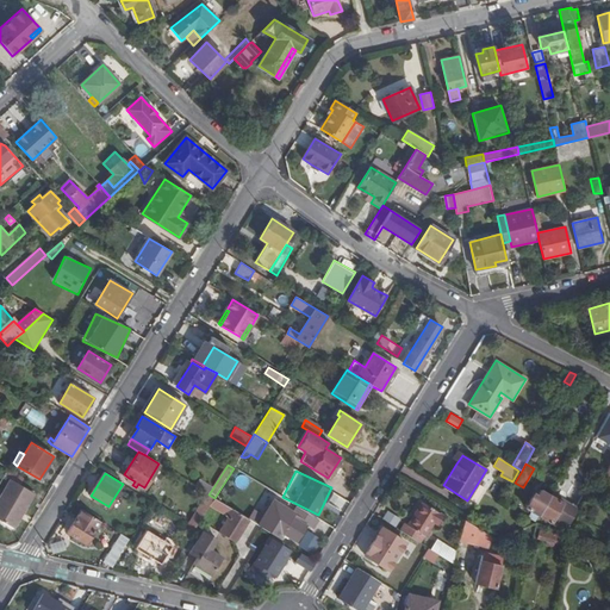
[(25,511),(35,493),(11,479),(0,497),(0,520),(14,528),(20,517),(19,517),(23,510),(25,511)]
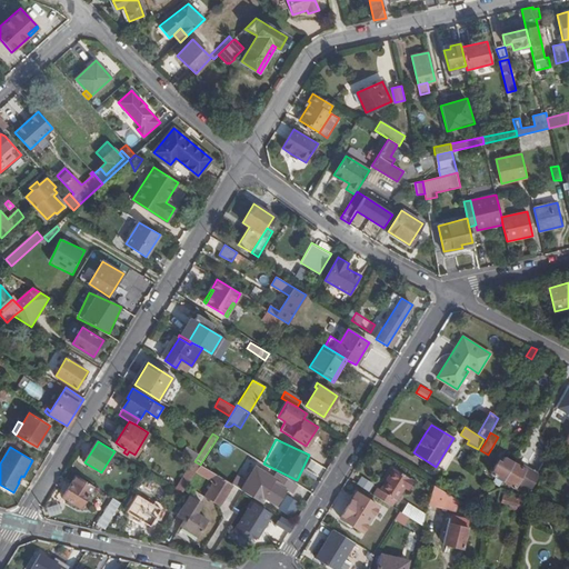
[(199,455),(186,447),(181,453),(193,461),(195,461),(199,455)]
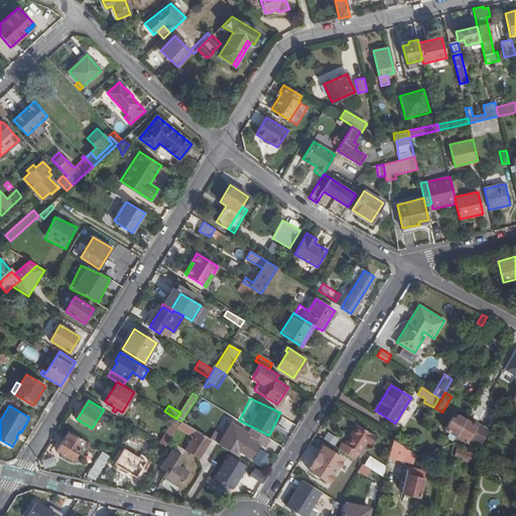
[(454,420),(450,418),(444,429),(456,435),(465,419),(458,414),(454,420)]
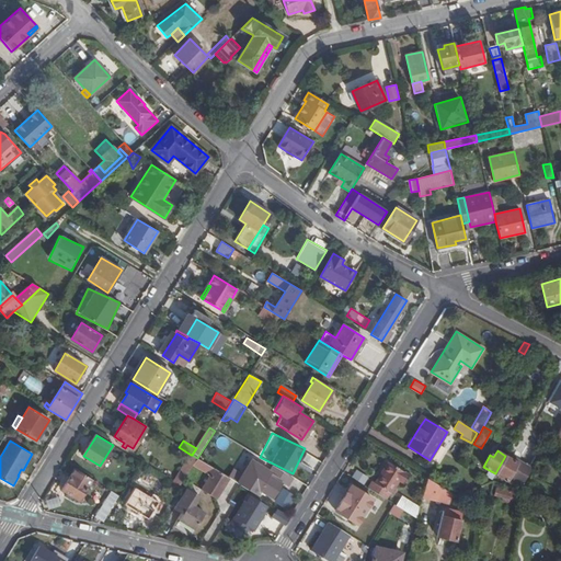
[(191,455),(186,461),(193,465),(197,458),(192,455),(191,455)]
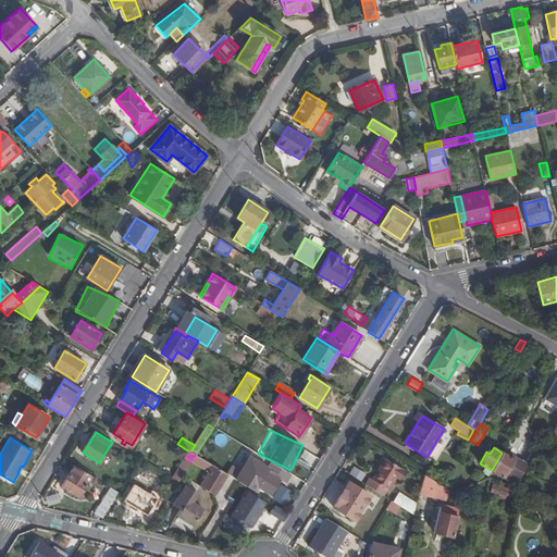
[(517,480),(525,466),(502,453),(492,470),(504,478),(506,473),(517,480)]
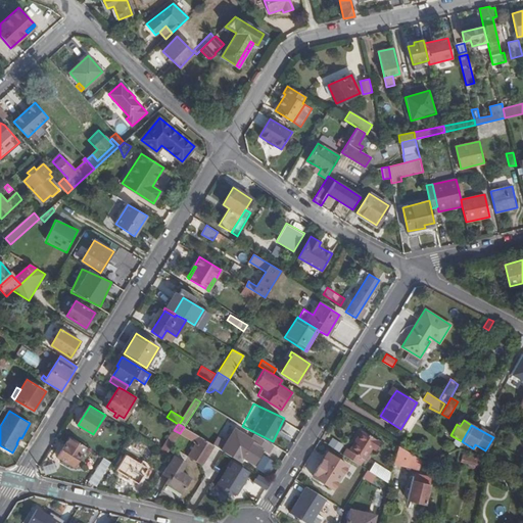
[(184,427),(180,433),(196,442),(188,457),(201,465),(214,445),(184,427)]
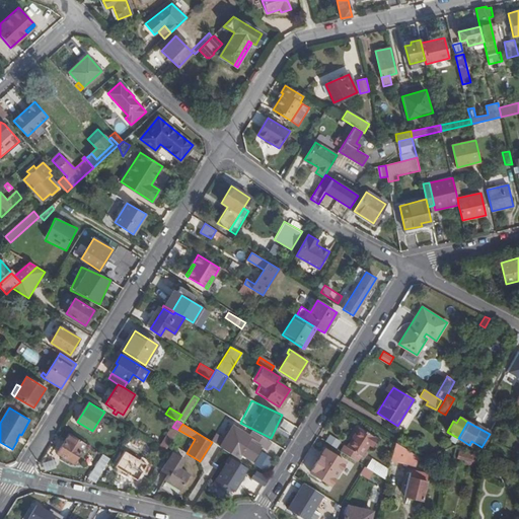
[(258,445),(249,440),(250,437),(233,426),(219,447),(236,458),(239,453),(251,461),(261,447),(258,445)]
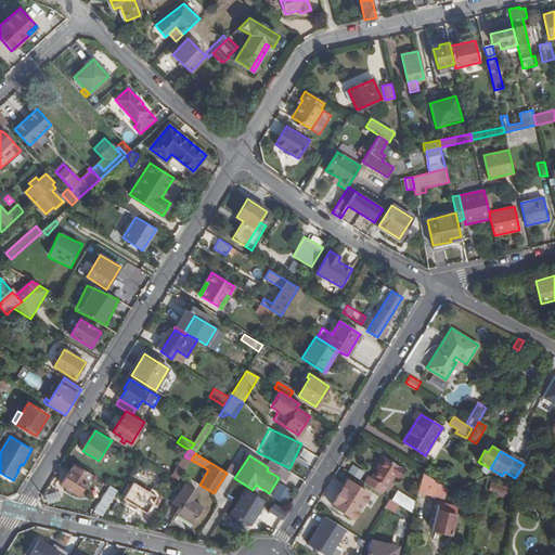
[(399,478),(404,469),(384,456),(371,477),(369,476),(364,482),(382,494),(386,488),(395,475),(399,478)]
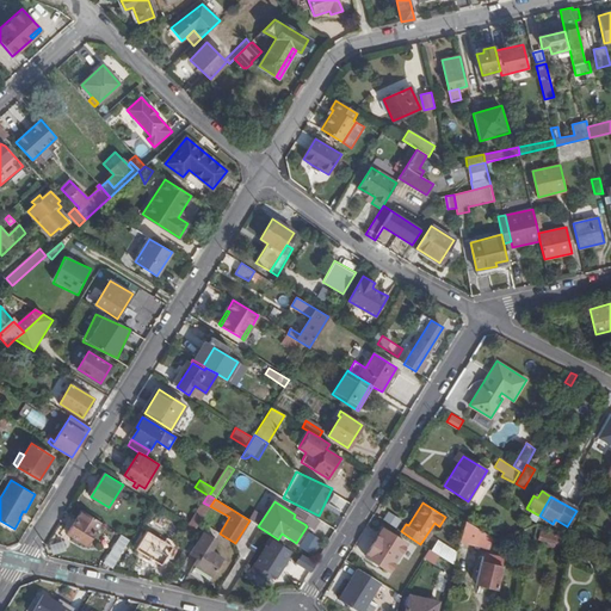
[(86,545),(100,522),(82,511),(68,534),(86,545)]
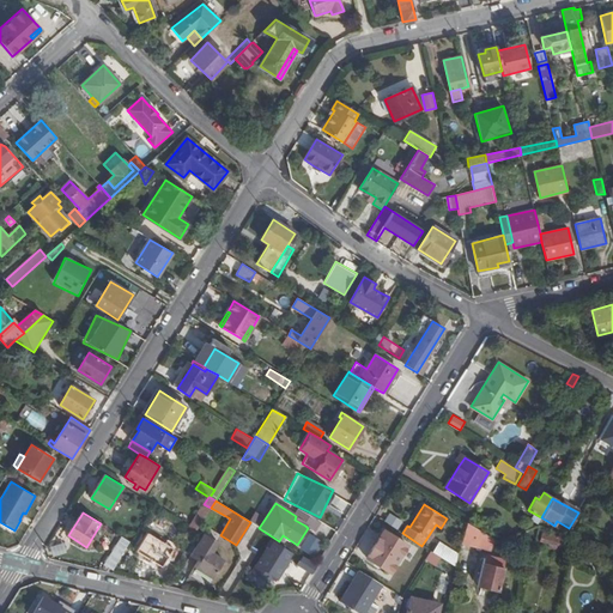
[(390,514),(386,522),(396,529),(401,521),(390,514)]
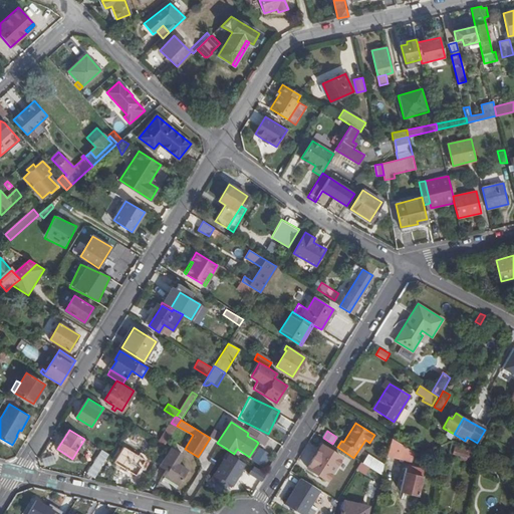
[(256,441),(258,439),(248,433),(247,436),(256,441)]
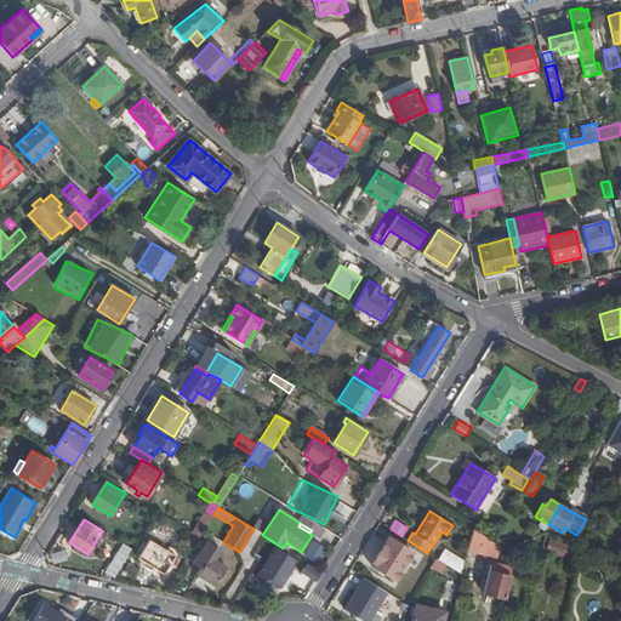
[(472,529),(467,550),(497,557),(500,546),(472,529)]
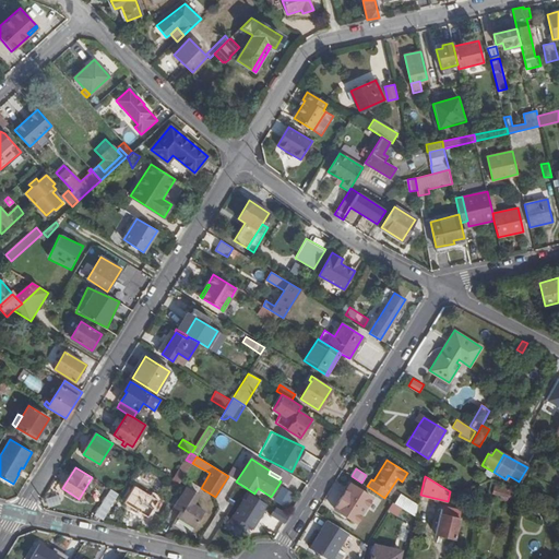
[(173,495),(179,485),(173,480),(166,491),(173,495)]
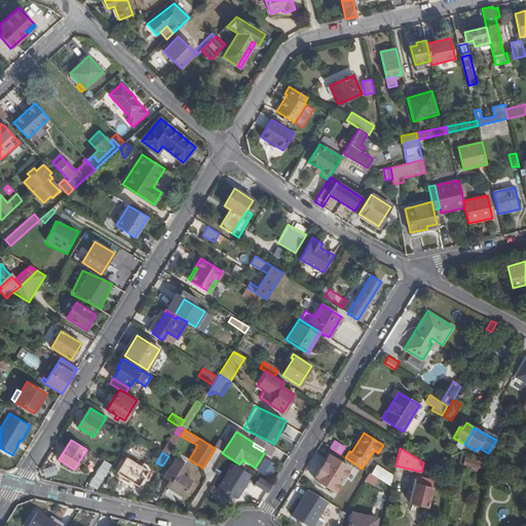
[(329,455),(314,479),(334,491),(348,467),(329,455)]
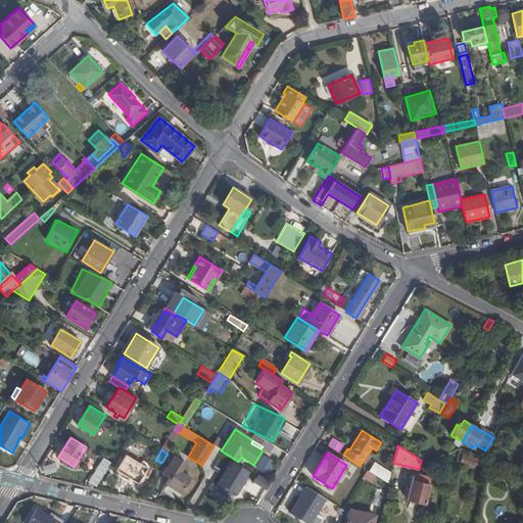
[(481,468),(484,460),(463,454),(460,462),(481,468)]
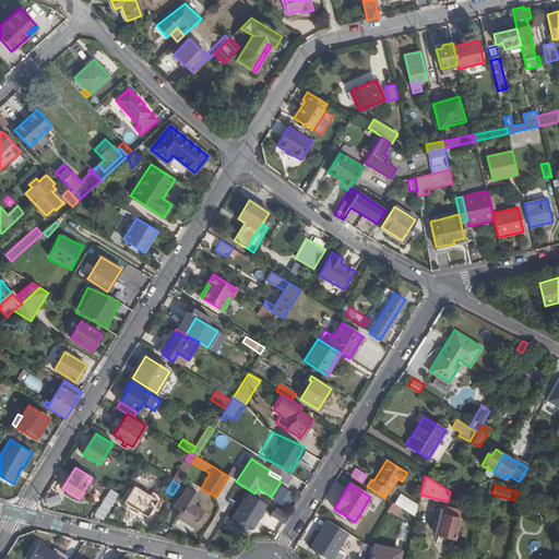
[(95,486),(91,497),(98,500),(103,490),(95,486)]
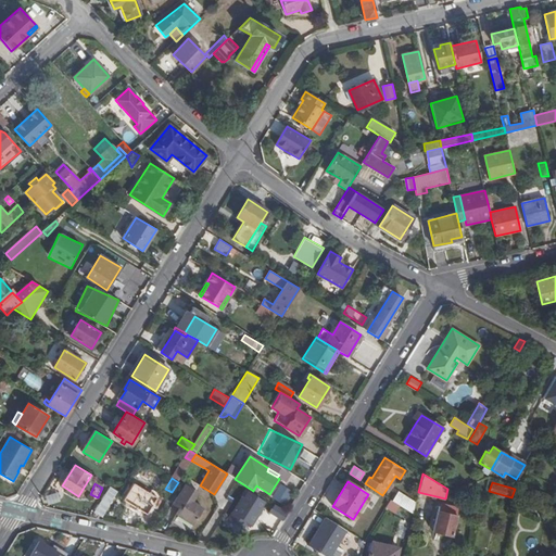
[(147,514),(156,497),(134,483),(123,500),(147,514)]
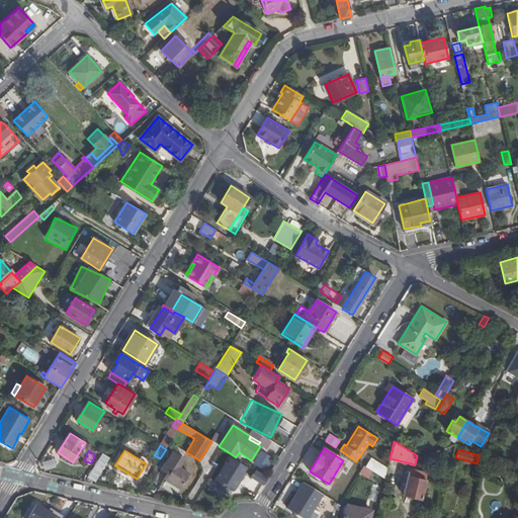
[(184,458),(172,450),(160,469),(168,475),(164,480),(179,489),(188,473),(178,466),(184,458)]
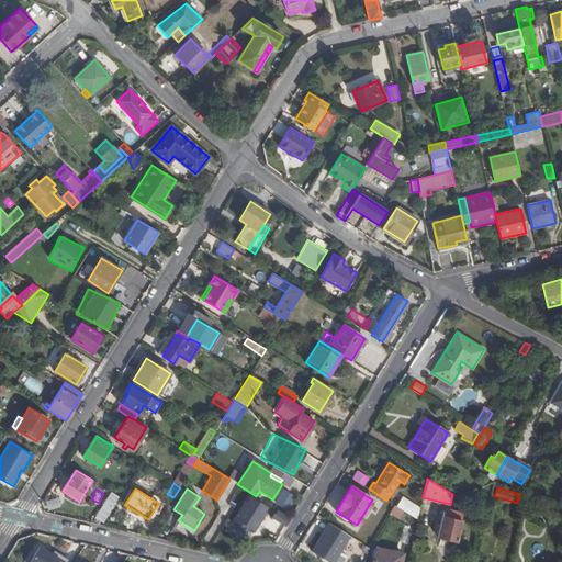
[(291,509),(298,495),(282,489),(274,503),(291,509)]
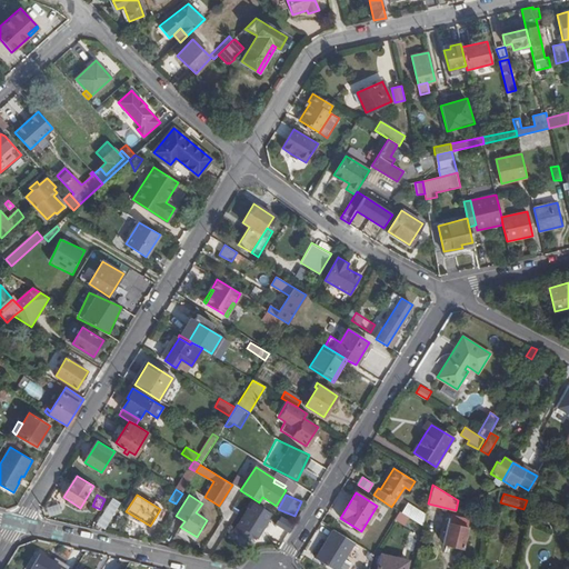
[(111,517),(120,502),(113,498),(103,512),(111,517)]
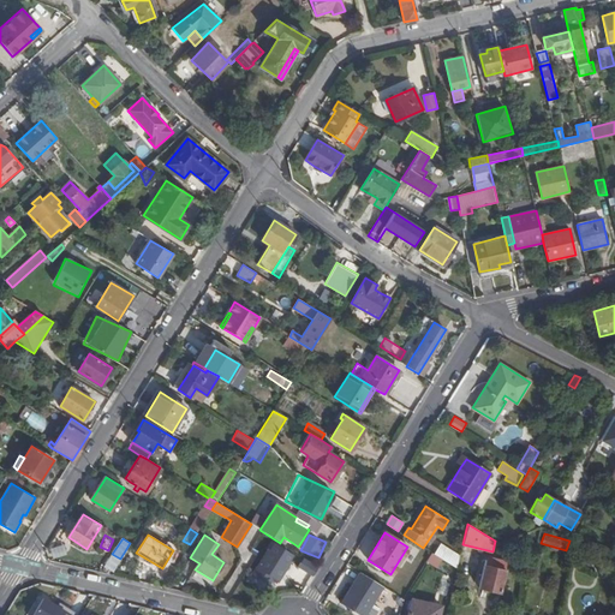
[(293,551),(276,542),(269,553),(268,551),(254,573),(268,583),(272,578),(273,577),(278,579),(287,563),(286,563),(293,551)]
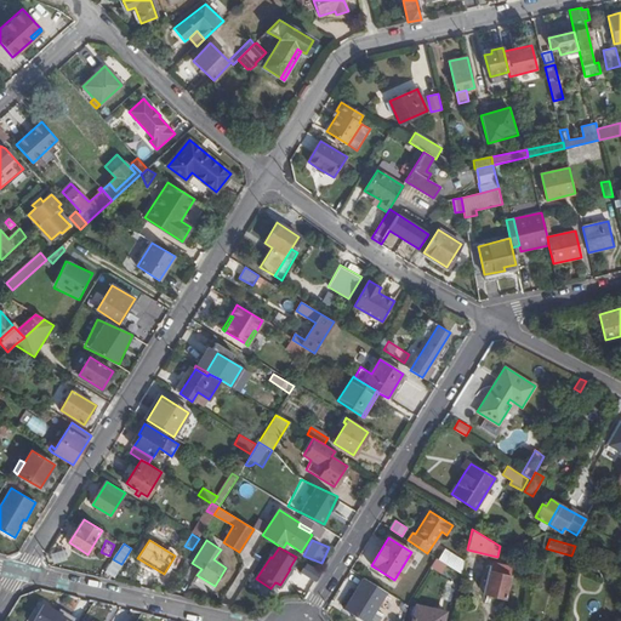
[(465,560),(445,548),(438,559),(461,574),(465,560)]
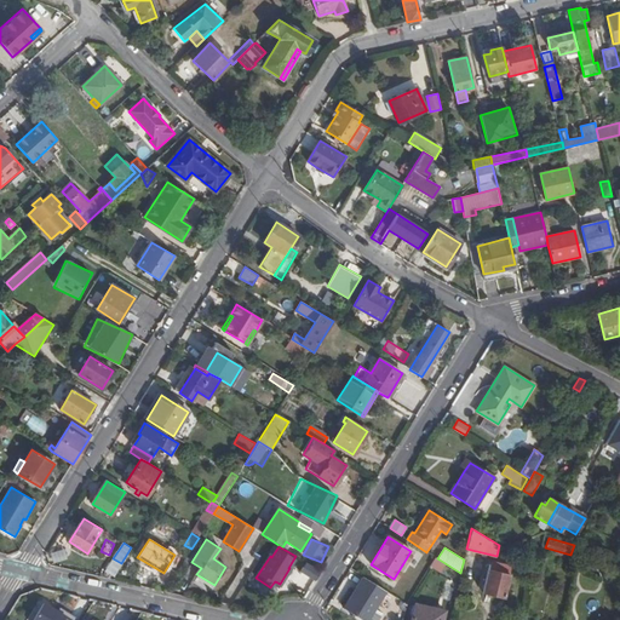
[(540,583),(546,556),(540,555),(534,581),(540,583)]
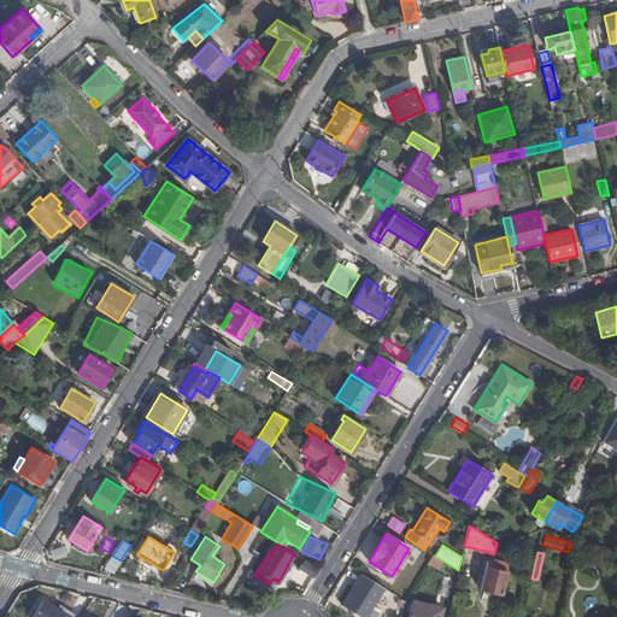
[(300,570),(313,577),(318,569),(305,560),(300,570)]
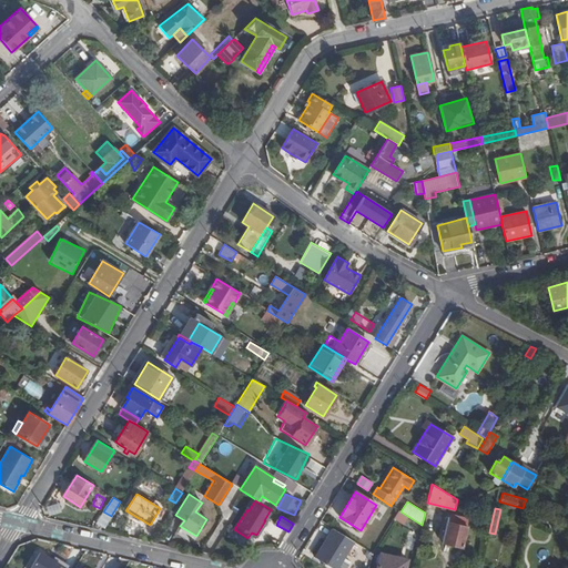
[(448,517),(443,543),(460,547),(467,518),(457,516),(457,519),(448,517)]
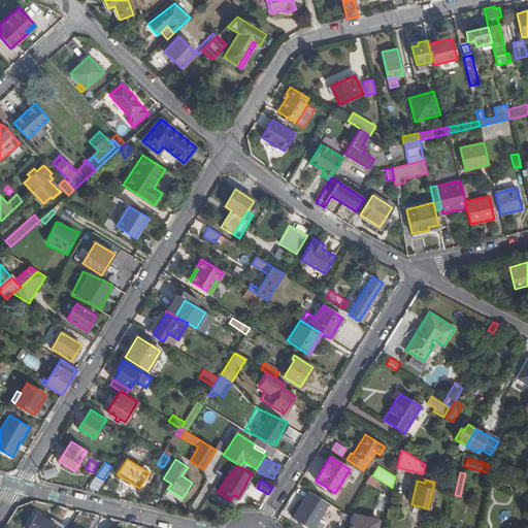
[(293,519),(308,527),(312,527),(315,526),(320,518),(328,503),(309,491),(293,519)]
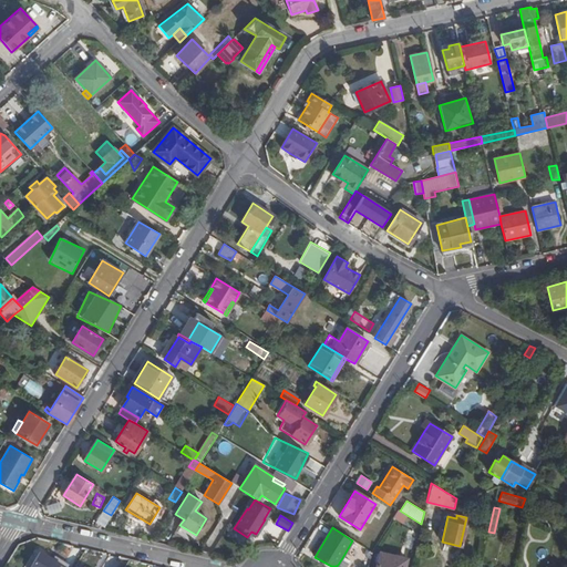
[(30,566),(59,566),(63,560),(57,556),(53,560),(40,552),(30,566)]
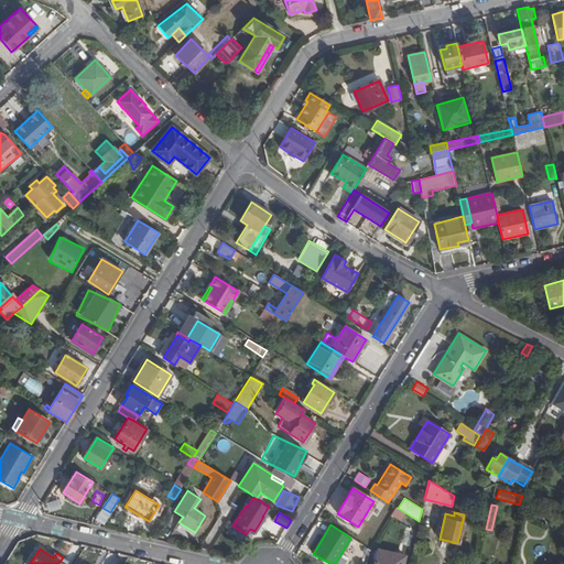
[(402,563),(404,555),(377,549),(373,563),(402,563)]
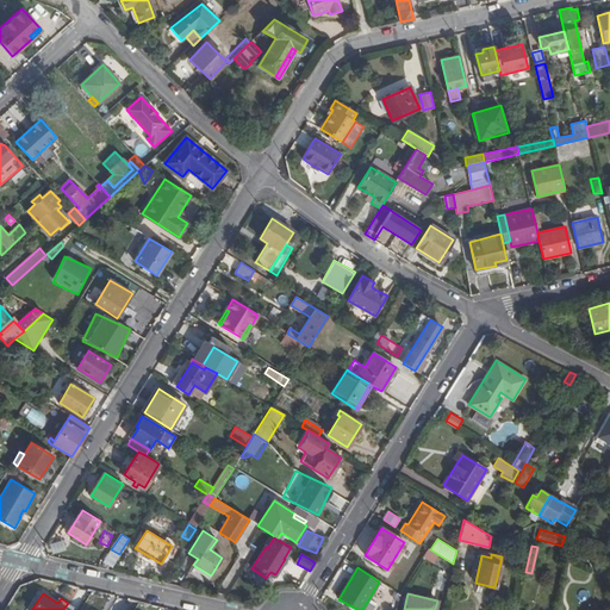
[(372,609),(377,603),(369,598),(363,608),(367,609),(372,609)]
